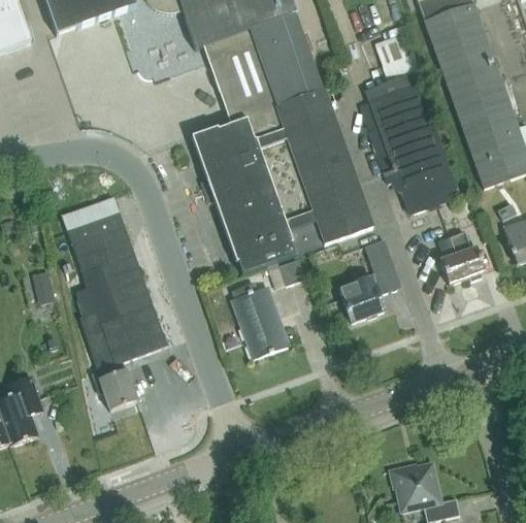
[(0,0),(0,53),(32,41),(18,0),(0,0)]
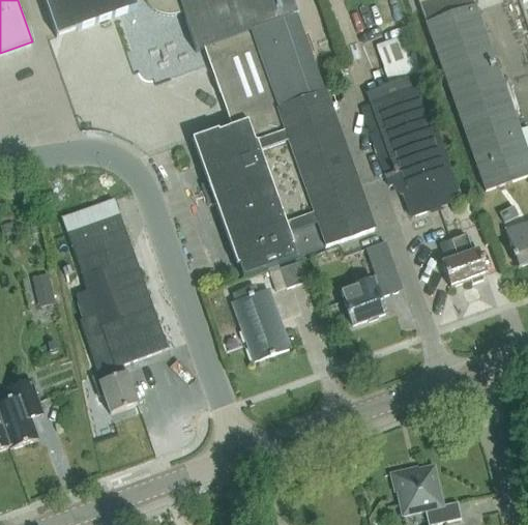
[(217,201),(244,274),(376,228),(327,91),(295,0),(46,0),(58,34),(139,5),(137,0),(148,0),(155,7),(165,11),(174,12),(183,9),(198,49),(214,42),(242,121),(196,138),(210,179),(203,182),(210,203),(217,201)]
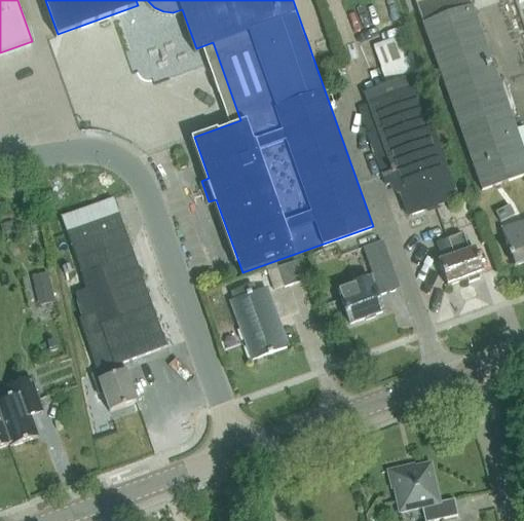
[(523,146),(471,0),(416,0),(483,187),(523,173),(523,146)]
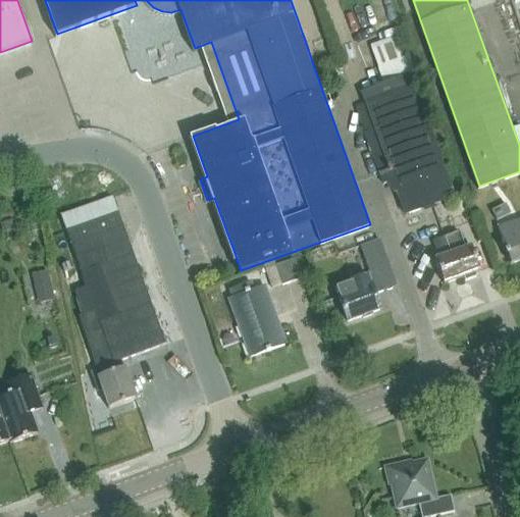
[(456,194),(412,70),(363,88),(367,99),(356,103),(383,179),(388,178),(393,190),(398,188),(406,211),(456,194)]
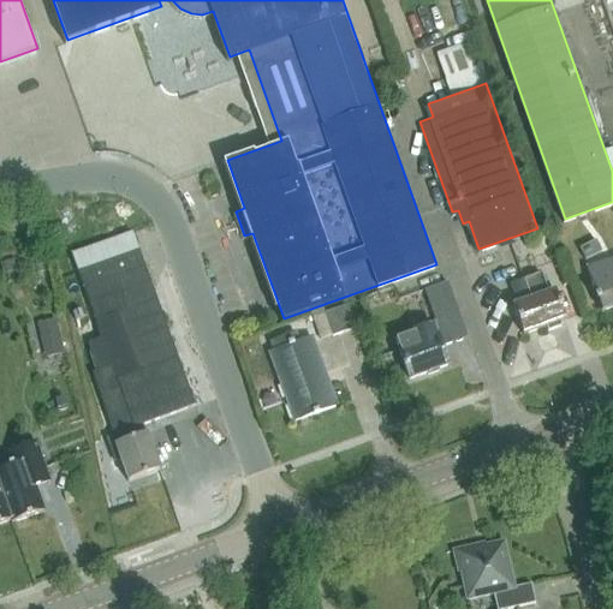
[(72,251),(88,294),(96,316),(83,321),(99,366),(94,369),(115,431),(144,421),(195,402),(135,230),(72,251)]
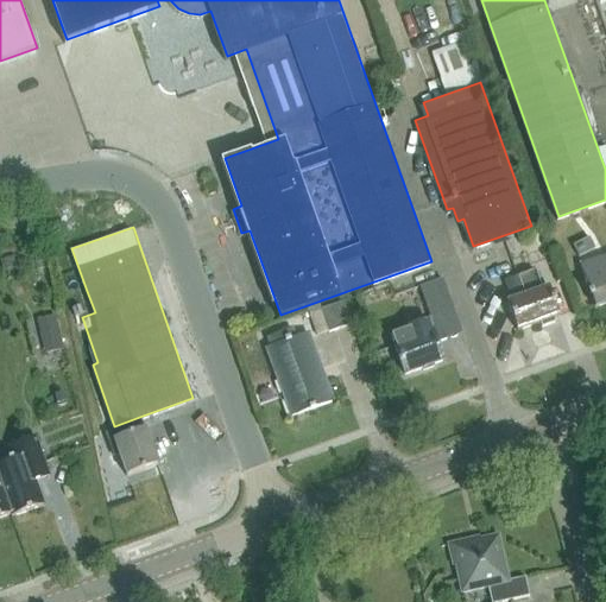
[(591,233),(575,241),(581,252),(597,245),(591,233)]
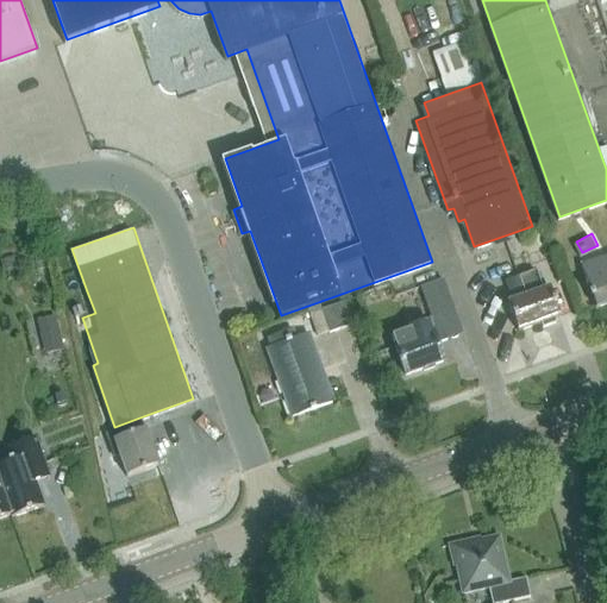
[(596,305),(606,301),(606,252),(581,262),(596,305)]
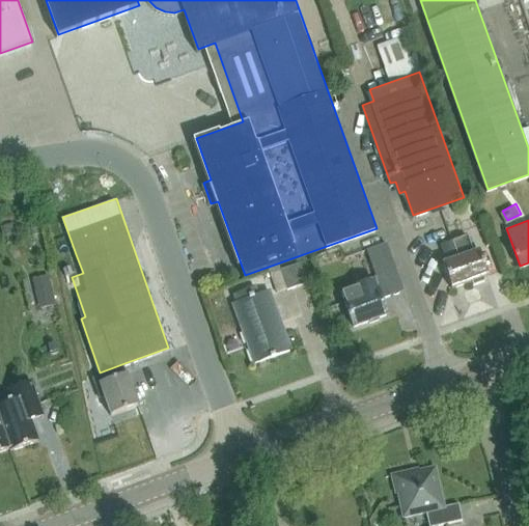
[(451,285),(489,272),(480,248),(474,250),(468,233),(442,242),(447,259),(444,260),(451,285)]
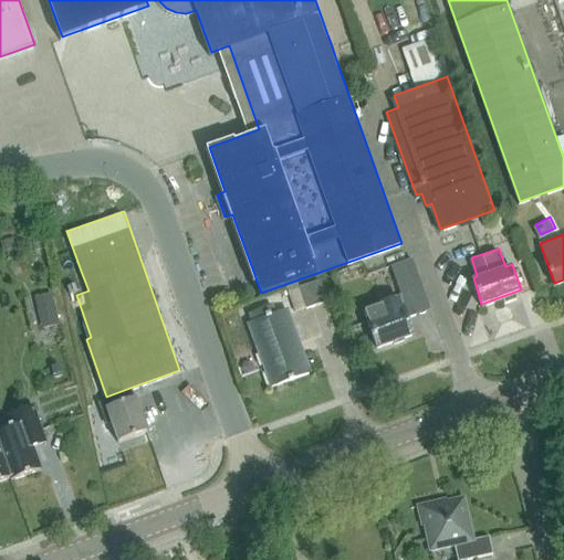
[(390,264),(401,295),(409,293),(423,288),(411,256),(390,264)]
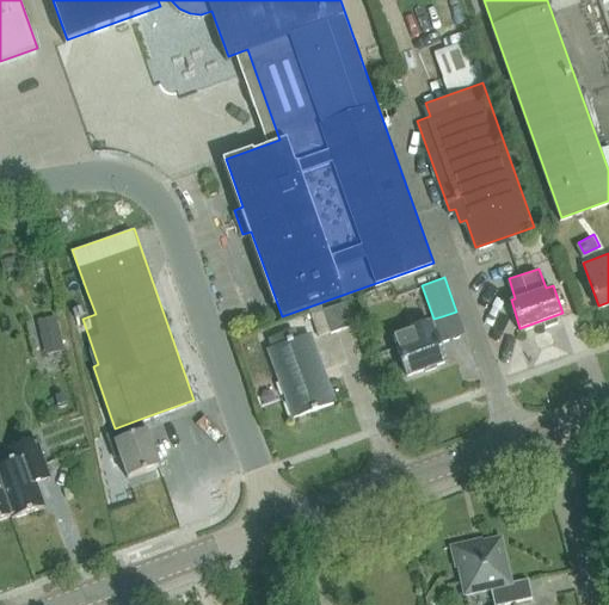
[(313,310),(321,333),(355,322),(348,300),(313,310)]
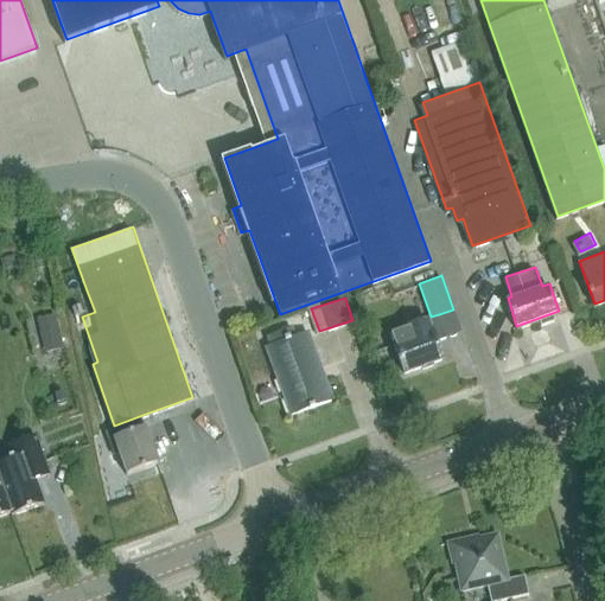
[(42,309),(44,343),(63,341),(61,308),(42,309)]
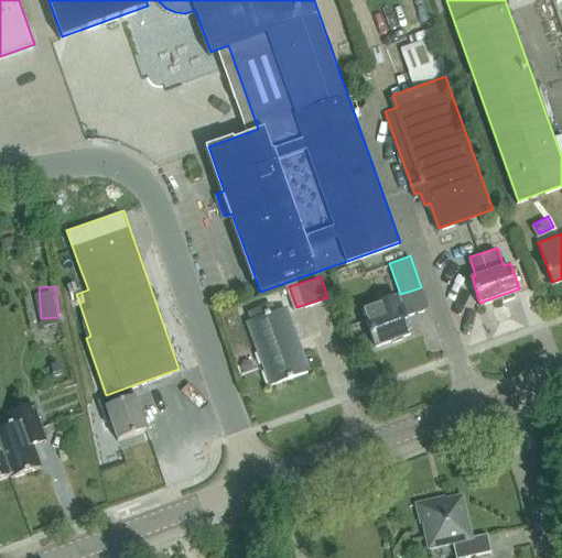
[(378,303),(364,307),(366,312),(365,312),(377,343),(411,331),(406,315),(415,312),(408,292),(378,303)]
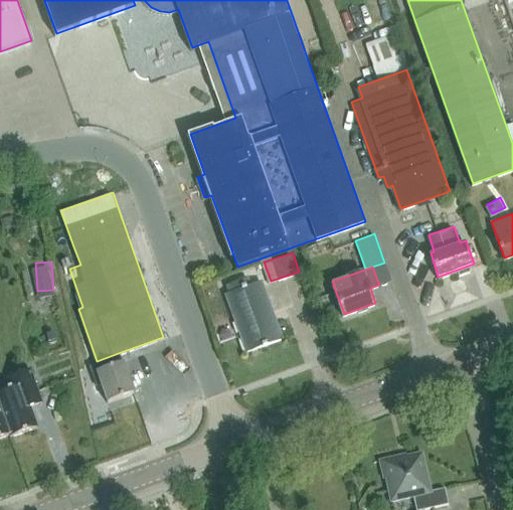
[(248,348),(281,337),(261,280),(250,283),(247,276),(228,282),(230,290),(227,291),(248,348)]
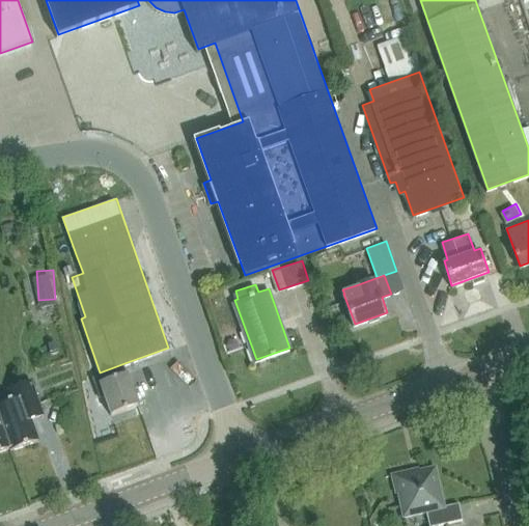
[(124,363),(100,372),(92,375),(100,394),(105,393),(111,412),(139,403),(124,363)]
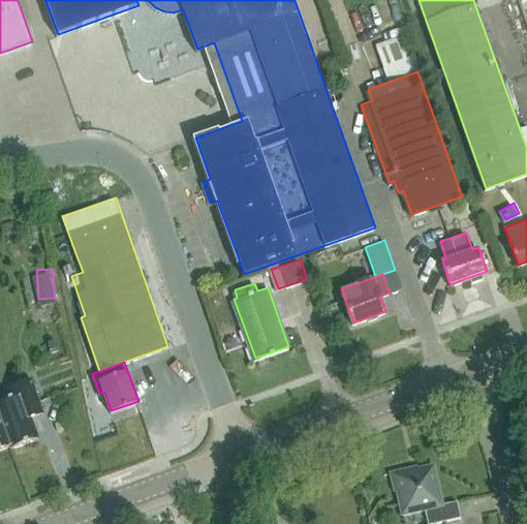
[(0,412),(11,444),(11,447),(39,436),(28,406),(41,402),(32,376),(9,384),(13,396),(0,401),(0,412)]
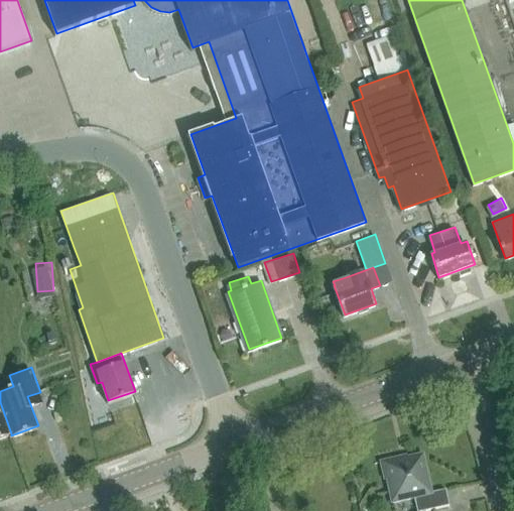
[(0,436),(11,433),(0,402),(0,436)]
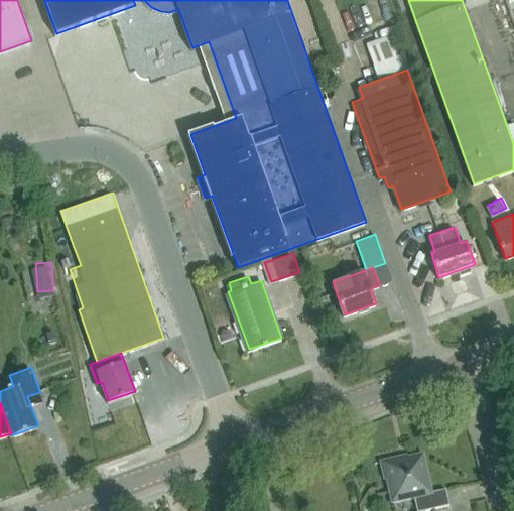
[(418,509),(451,502),(446,486),(432,490),(423,452),(400,457),(399,455),(382,459),(386,477),(388,476),(393,500),(415,495),(418,509)]
